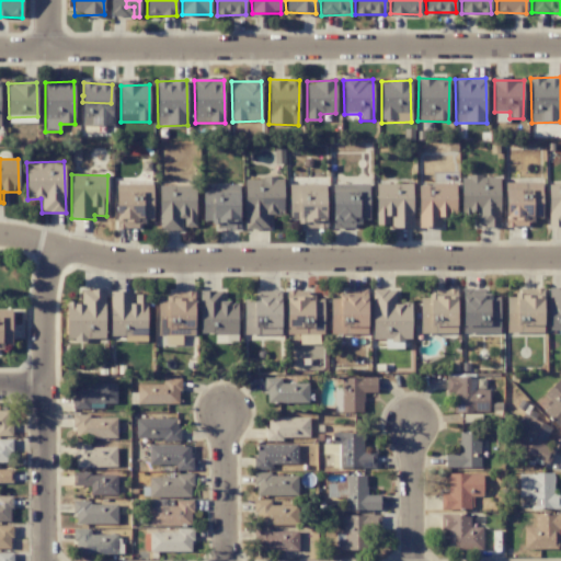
[(460,176),(461,213),(476,212),(477,227),(500,227),(500,175),(460,176)]
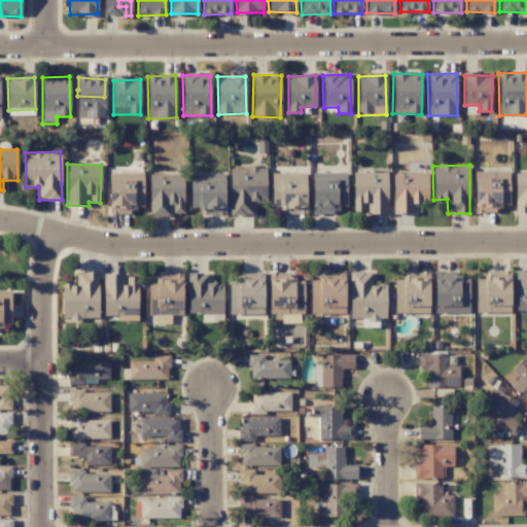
[(231,215),(252,215),(252,202),(266,202),(266,168),(230,168),(231,215)]
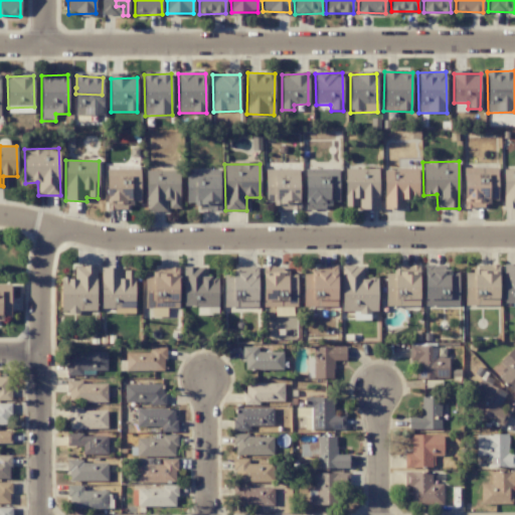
[(497,167),(464,168),(465,207),(490,207),(490,199),(497,198),(497,167)]
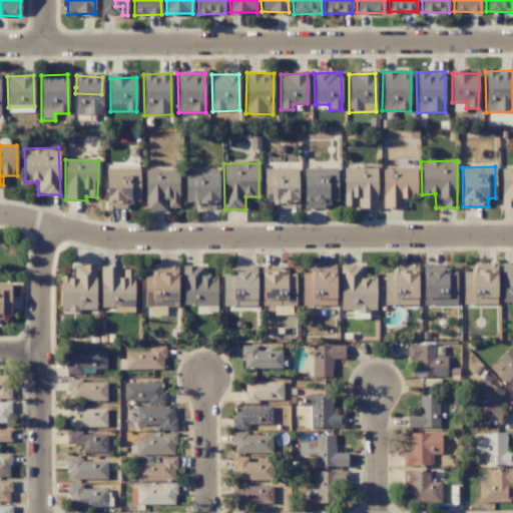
[(512,167),(501,167),(502,207),(512,206),(512,167)]
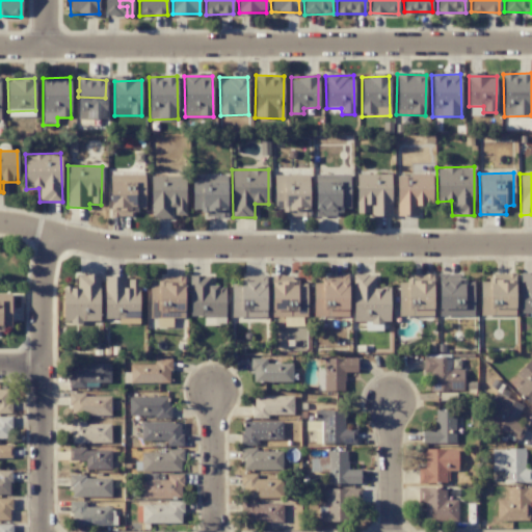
[(134,216),(134,209),(144,208),(143,175),(109,176),(111,217),(134,216)]
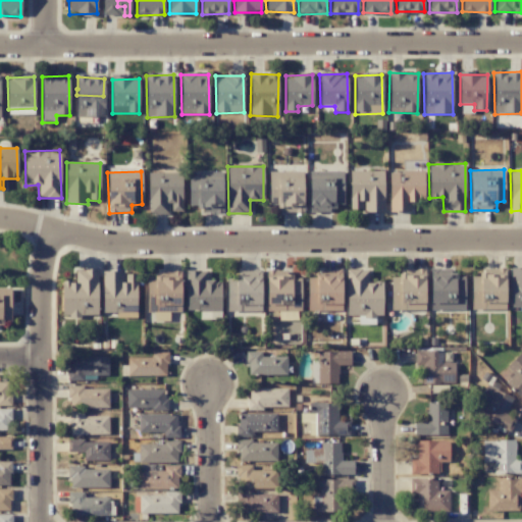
[(277,177),(277,171),(269,171),(268,209),(303,210),(304,178),(277,177)]
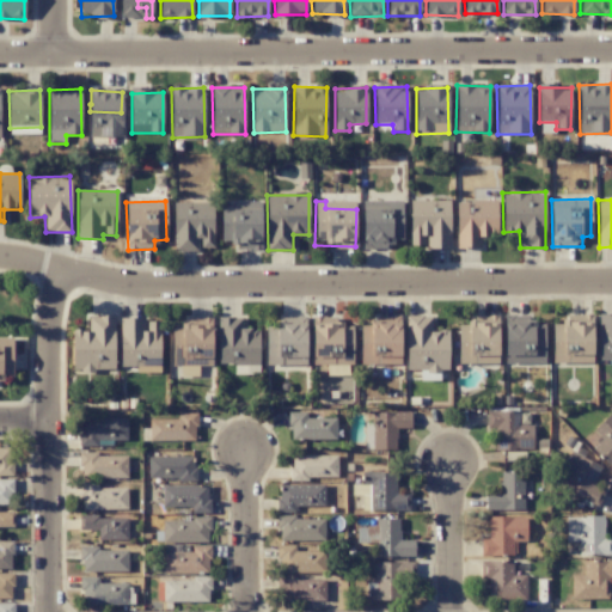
[(402,201),(386,201),(387,207),(362,207),(362,245),(402,245),(402,201)]
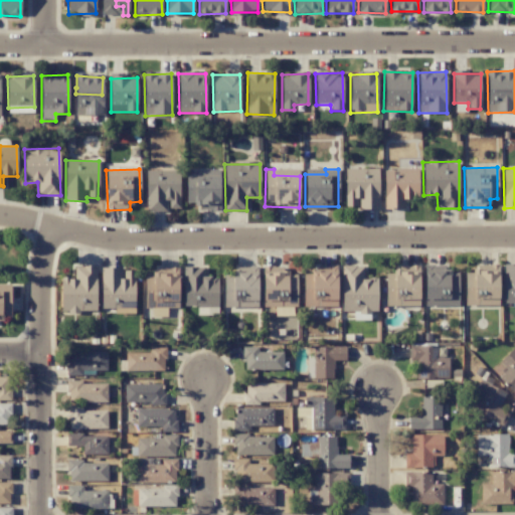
[(358,206),(358,209),(378,209),(378,169),(345,169),(345,206),(358,206)]
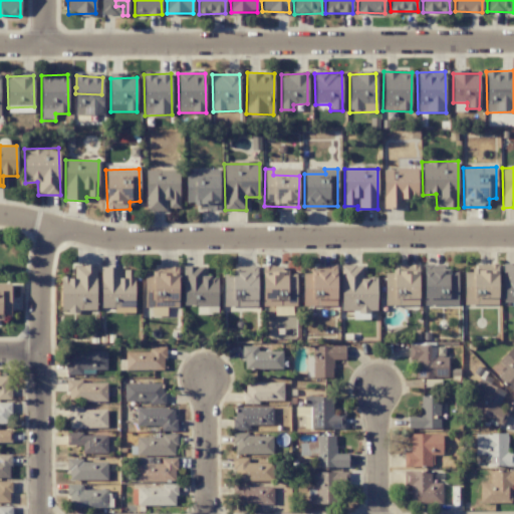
[(417,169),(383,169),(383,208),(404,208),(403,198),(418,198),(417,169)]
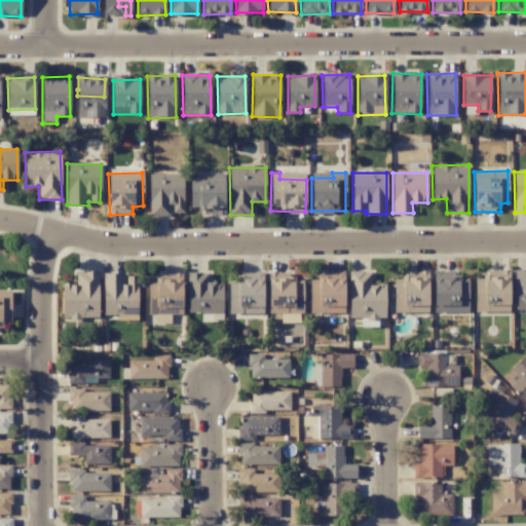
[(182,174),(149,175),(149,216),(171,216),(171,213),(183,213),(182,174)]
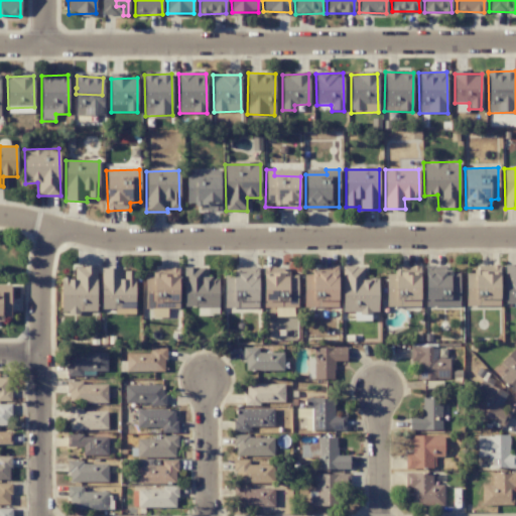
[(186,204),(200,204),(200,211),(220,211),(220,176),(196,176),(196,170),(186,170),(186,204)]
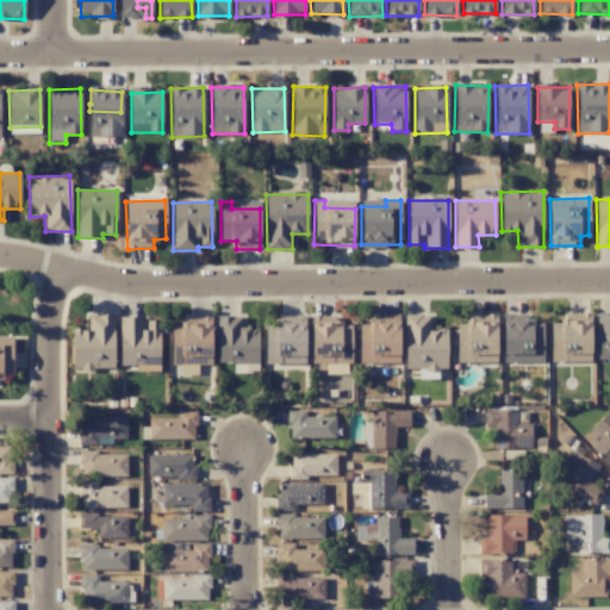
[(596,360),(609,359),(609,313),(598,313),(596,360)]
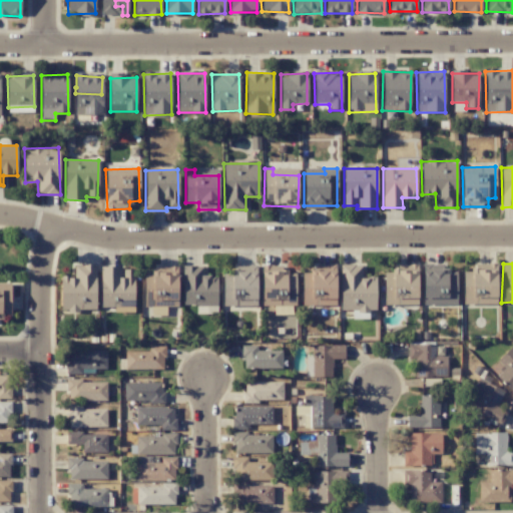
[(60,277),(61,311),(96,310),(94,265),(74,266),(74,277),(60,277)]
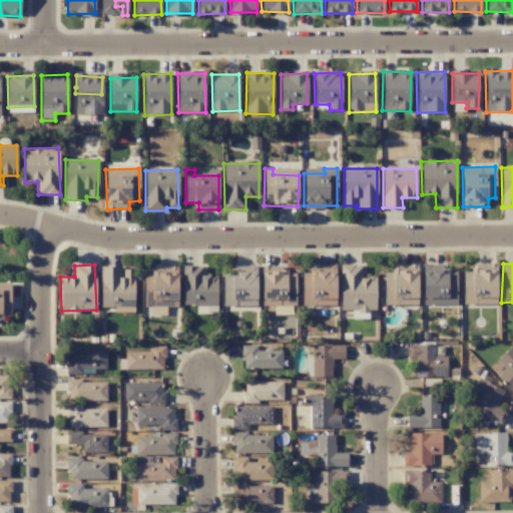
[(362,277),(362,266),(342,266),(340,311),(375,312),(376,278),(362,277)]
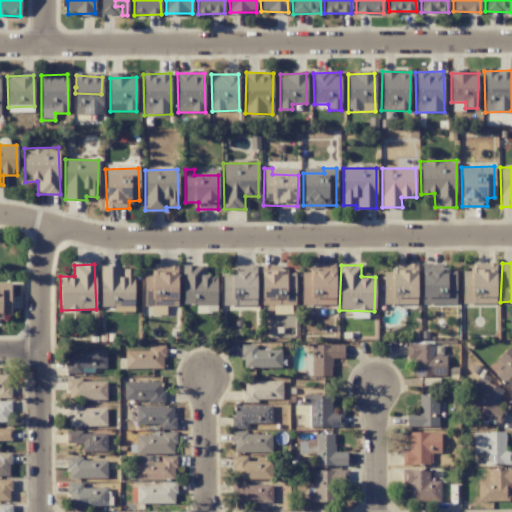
[(216,275),(202,276),(202,266),(183,266),(184,305),(217,305),(216,275)]
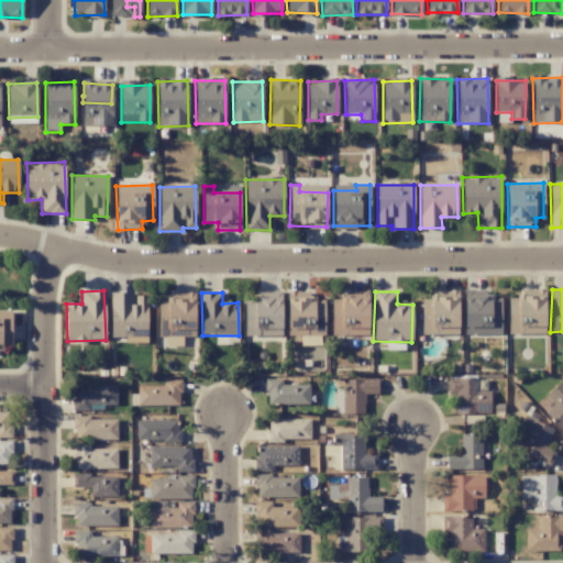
[(501,333),(500,297),(464,298),(465,334),(501,333)]
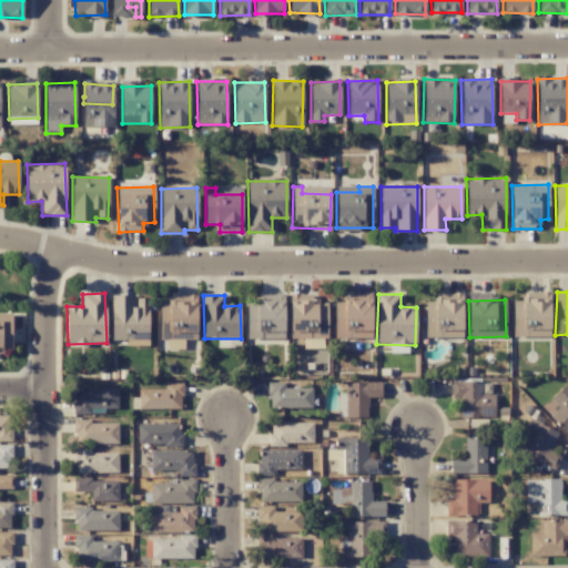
[(514,337),(550,336),(550,300),(513,300),(514,337)]
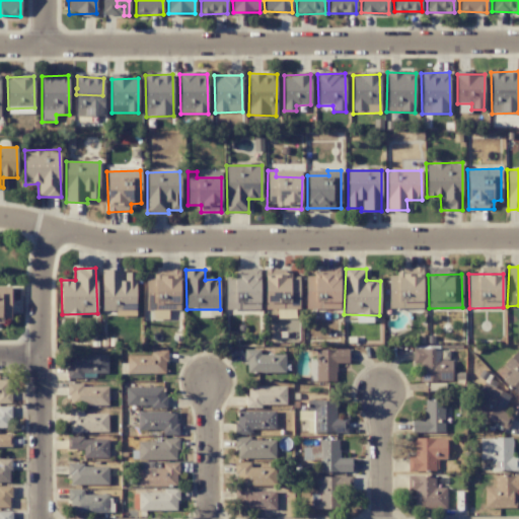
[(305,275),(306,309),(340,309),(339,275),(305,275)]
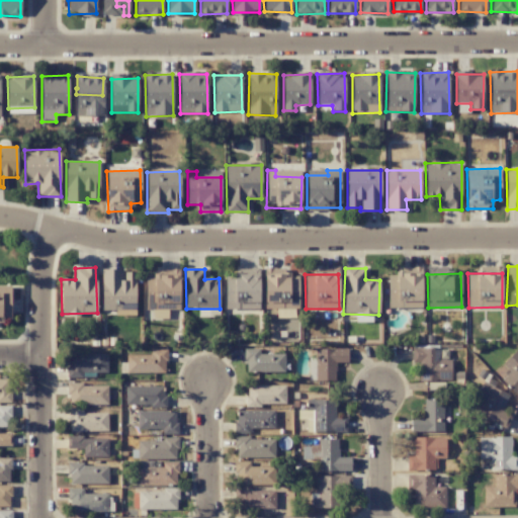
[(178,275),(146,276),(147,310),(179,309),(178,275)]
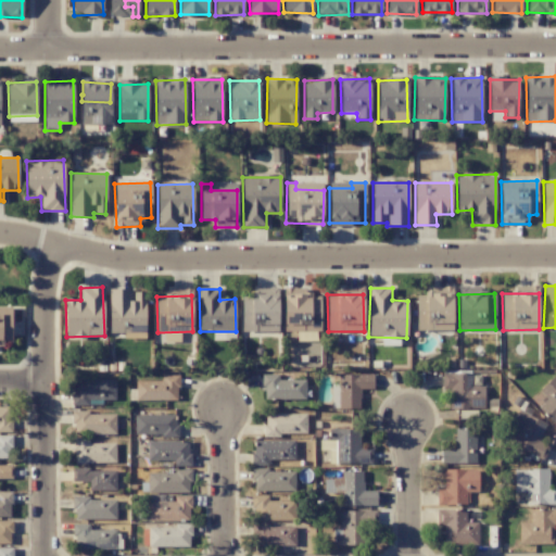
[(319,297),(285,295),(285,330),(319,331),(319,297)]
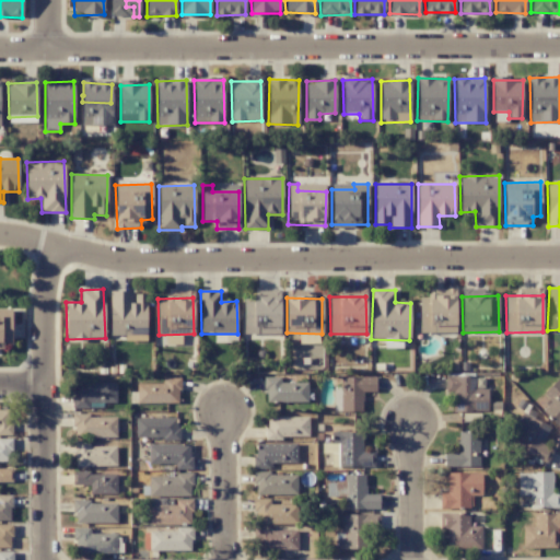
[(112,336),(130,335),(130,328),(146,327),(146,300),(111,301),(112,336)]
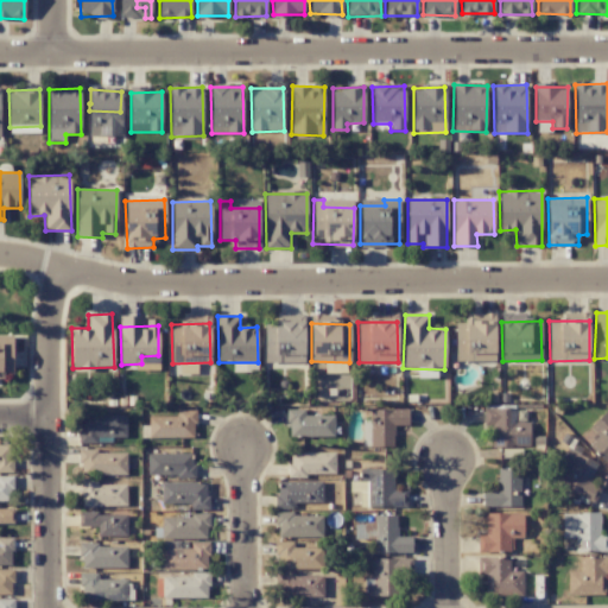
[(0,379),(13,379),(12,336),(0,335),(0,379)]
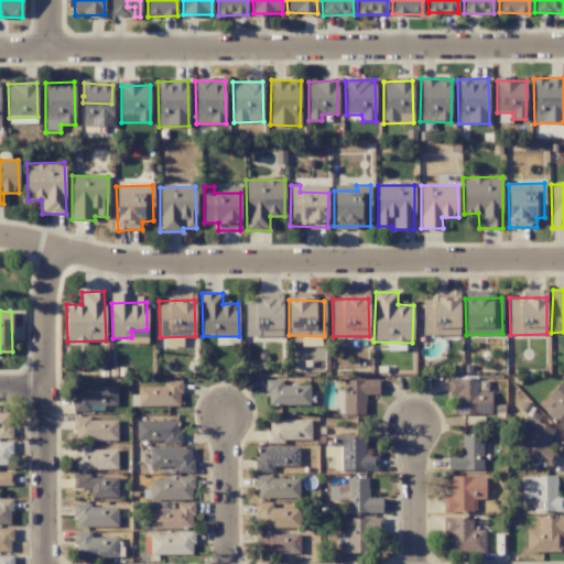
[(491,392),(478,392),(478,377),(448,376),(447,400),(457,400),(456,414),(490,414),(491,392)]
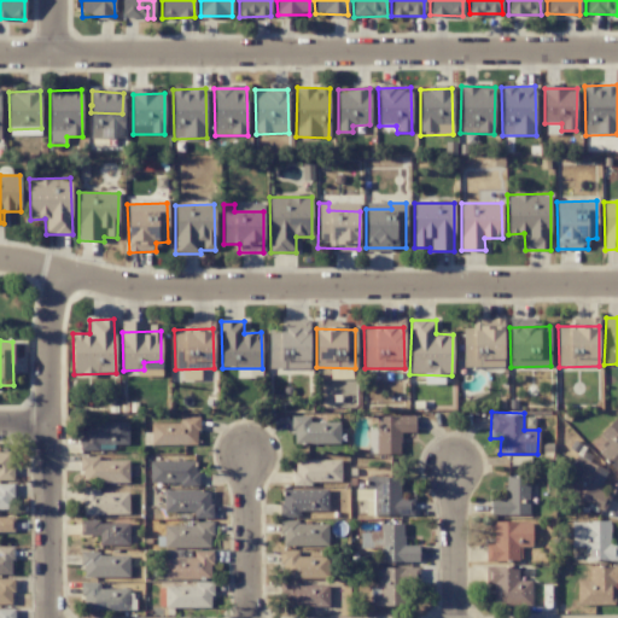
[(309,423),(309,417),(292,417),(292,444),(339,443),(339,421),(309,423)]
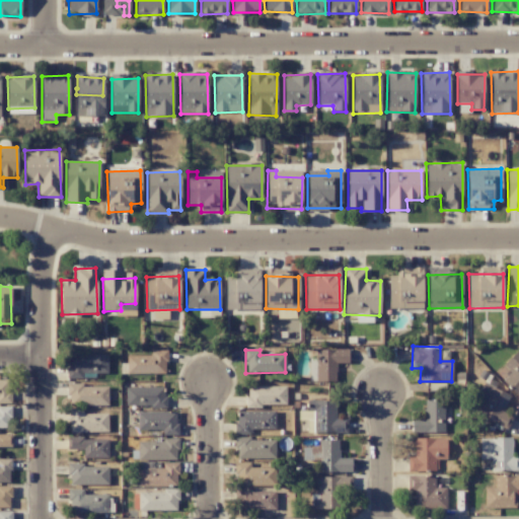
[(315,350),(316,381),(337,381),(336,363),(348,363),(348,350),(315,350)]
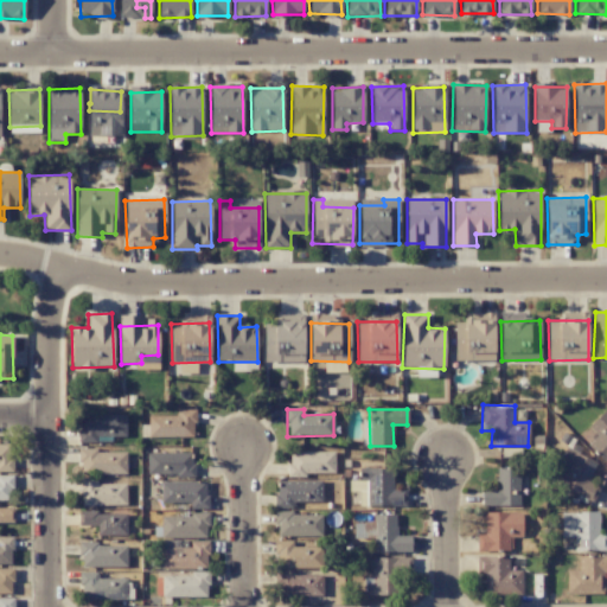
[(606,409),(606,410),(580,434),(606,462),(606,409)]
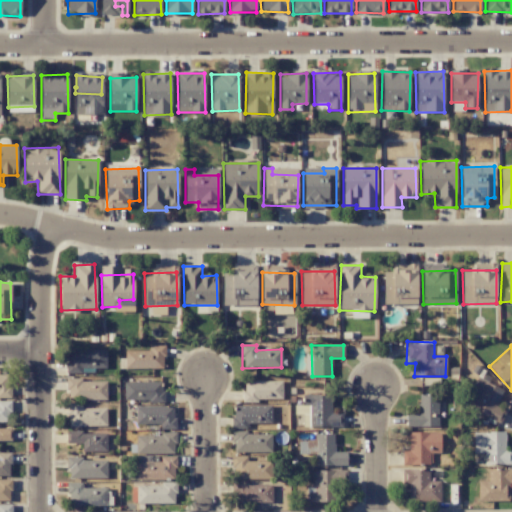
[(125,369),(164,368),(163,346),(149,346),(150,350),(124,351),(125,369)]
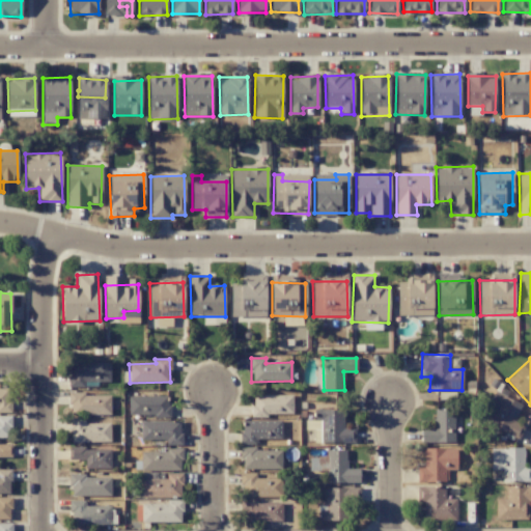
[(109,363),(68,364),(70,388),(84,387),(84,382),(110,382),(109,363)]
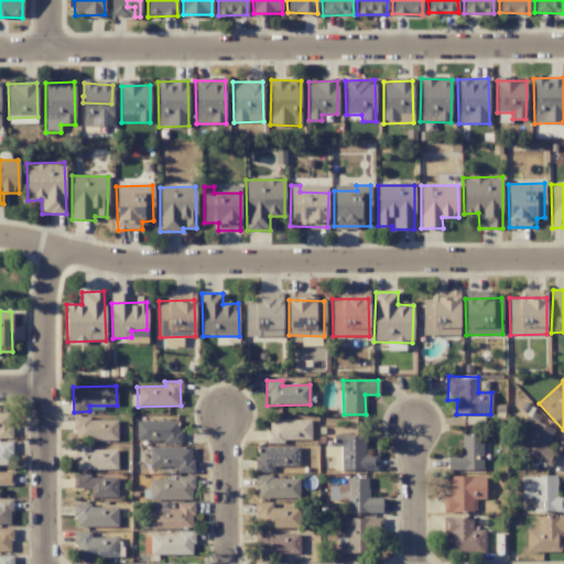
[(0,437),(10,437),(10,412),(0,412),(0,437)]
